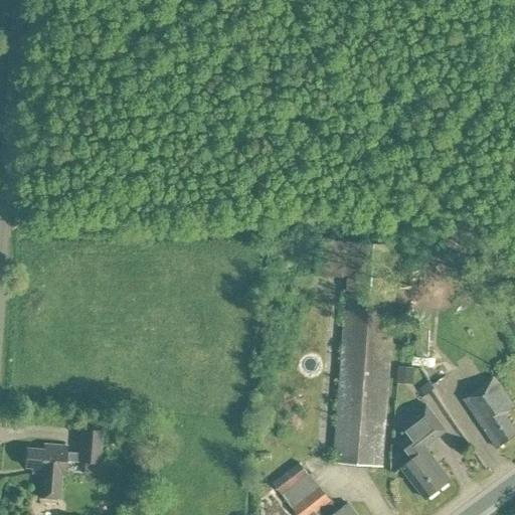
[(399,245),(350,242),(320,240),(317,277),(348,279),(334,463),(382,467),(399,245)]
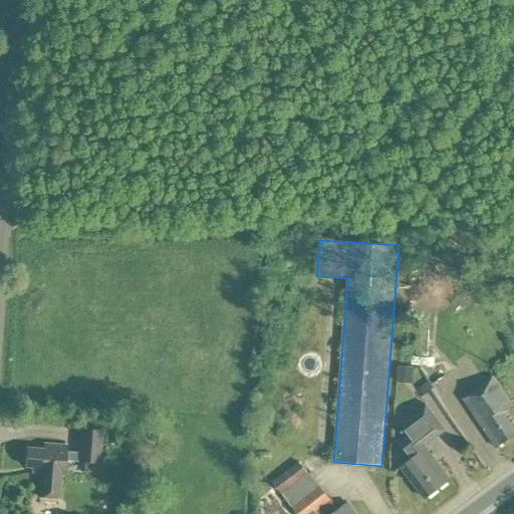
[(513,314),(505,320),(513,335),(513,314)]
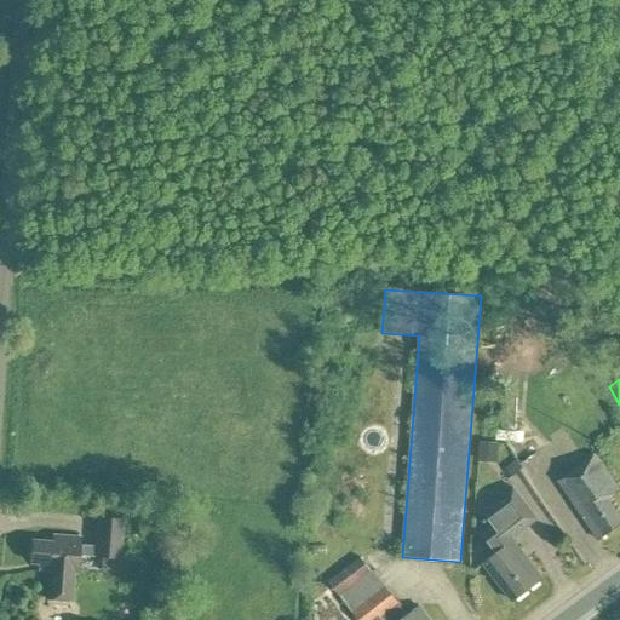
[(516,430),(516,399),(503,397),(501,429),(494,428),(494,442),(520,443),(521,430),(516,430)]
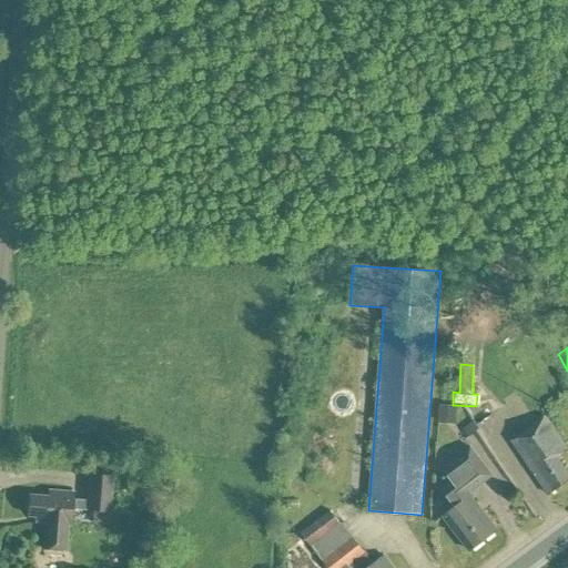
[(438,415),(457,416),(457,407),(439,406),(438,415)]
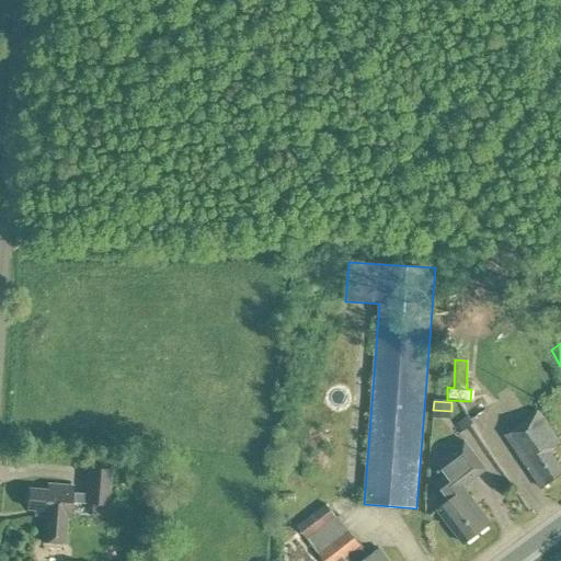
[(505,435),(541,489),(560,473),(560,467),(550,451),(560,444),(560,443),(539,411),(505,435)]
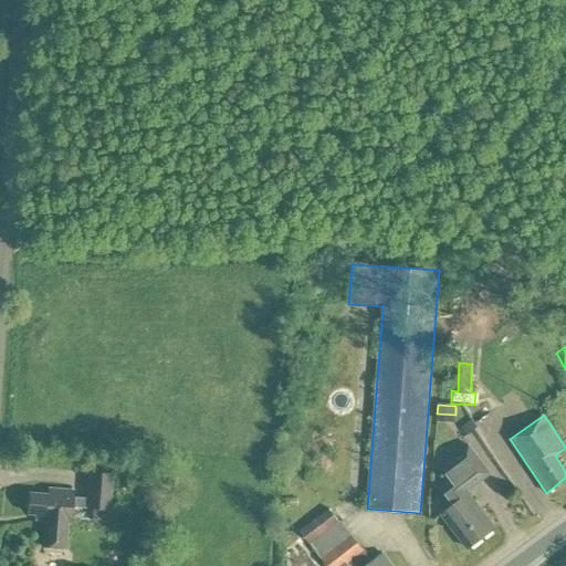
[(461,428),(467,437),(477,429),(472,421),(461,428)]
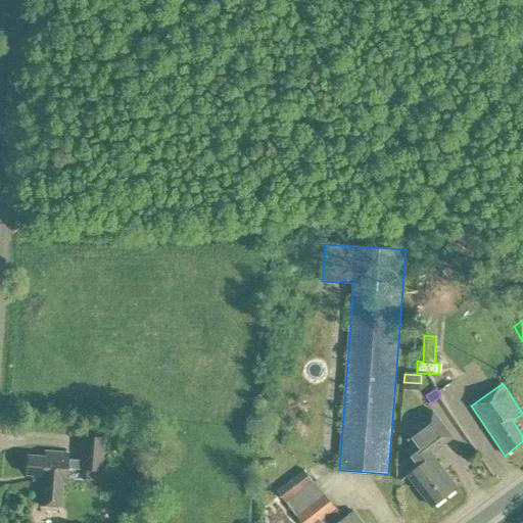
[(416,442),(411,446),(408,449),(421,467),(409,475),(432,507),(457,487),(433,457),(432,457),(432,456),(456,438),(434,411),(408,432),(416,442)]
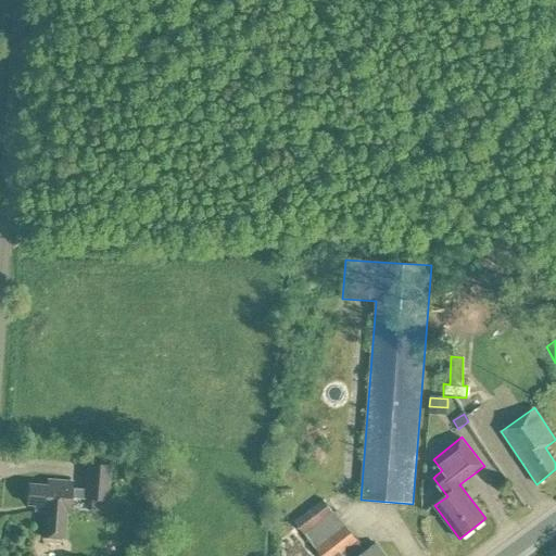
[(85,490),(71,489),(72,482),(47,480),(47,485),(28,484),(27,505),(34,505),(34,512),(43,512),(42,539),(63,540),(64,514),(68,514),(71,497),(106,500),(109,465),(87,464),(85,490)]
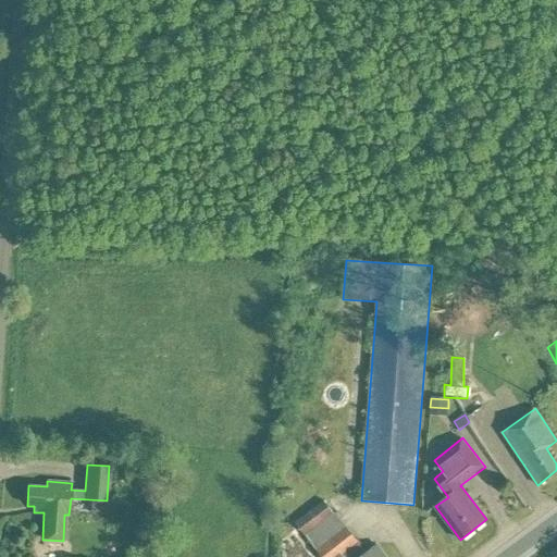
[(336,514),(334,515),(324,502),(296,522),(322,556),(384,556),(376,546),(367,554),(336,514)]
